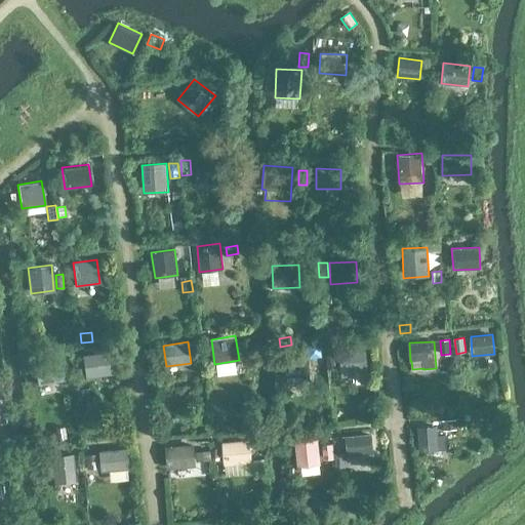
[(352,372),(368,370),(365,349),(338,352),(342,379),(353,378),(352,372)]
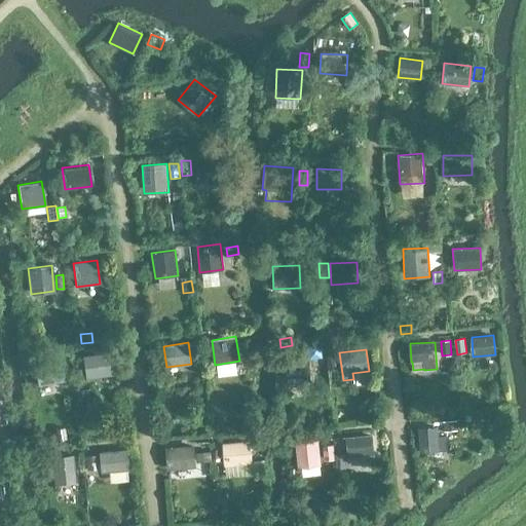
[(114,374),(111,351),(82,355),(85,379),(114,374)]
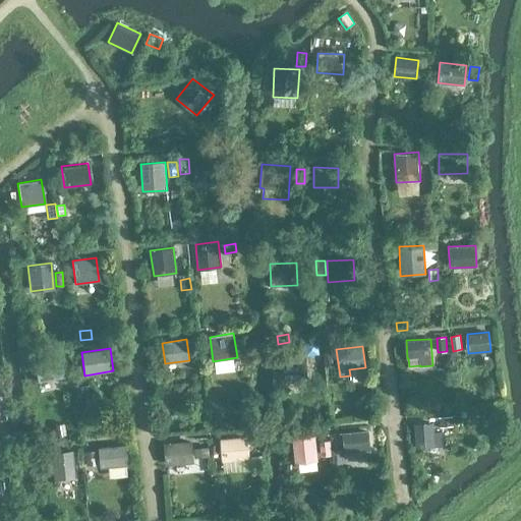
[(334,351),(324,352),(326,366),(336,365),(334,351)]
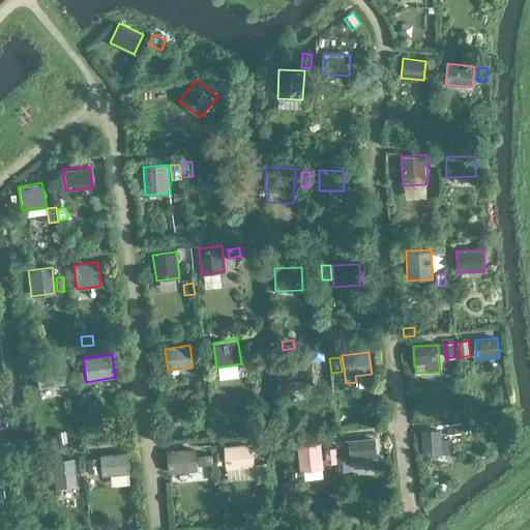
[(313,383),(311,359),(285,361),(287,385),(313,383)]
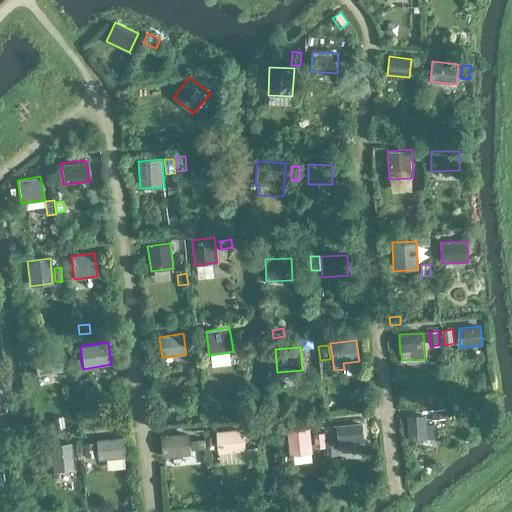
[(62,371),(59,350),(33,354),(36,375),(62,371)]
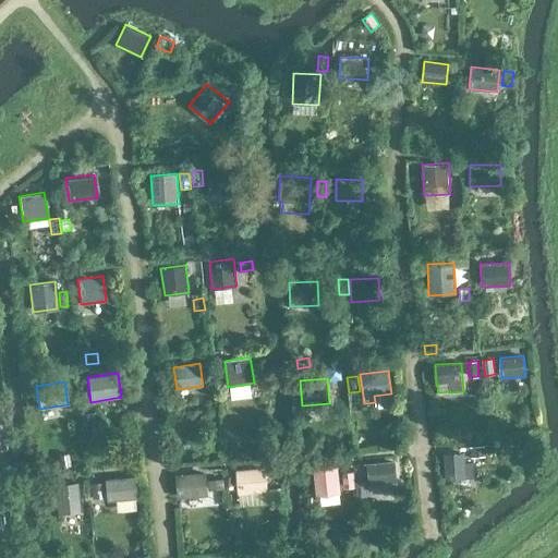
[(217,385),(208,386),(209,397),(218,396),(217,385)]
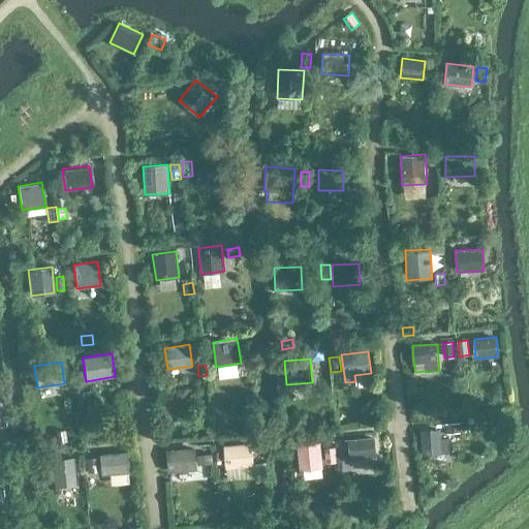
[(90,391),(78,393),(80,403),(92,401),(90,391)]
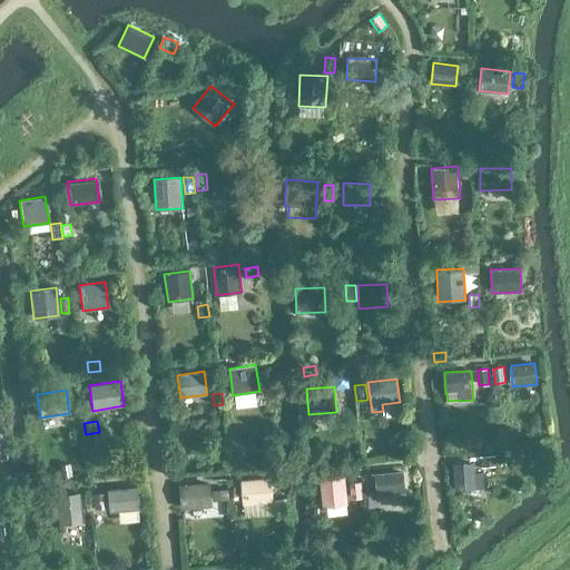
[(495,455),(480,457),(481,468),(495,465),(495,455)]
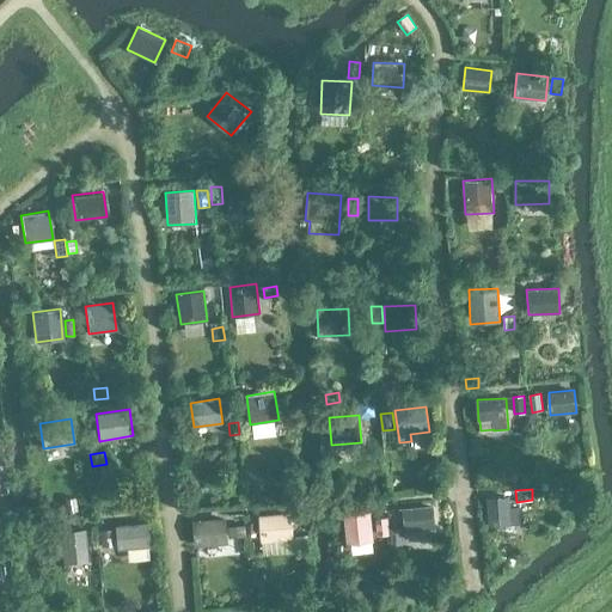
[(261,494),(249,494),(249,505),(261,505),(261,494)]
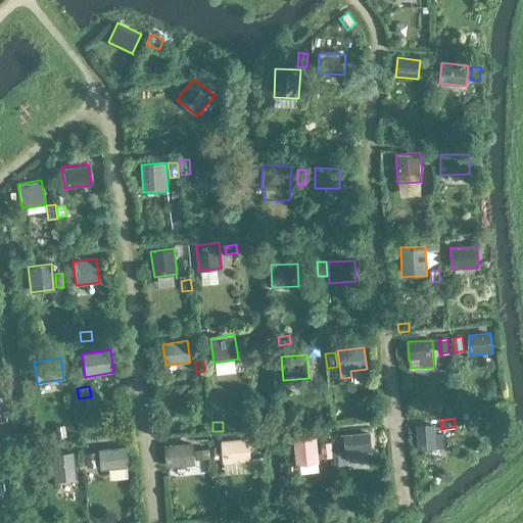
[(445,432),(435,433),(434,424),(416,426),(418,449),(446,446),(445,432)]
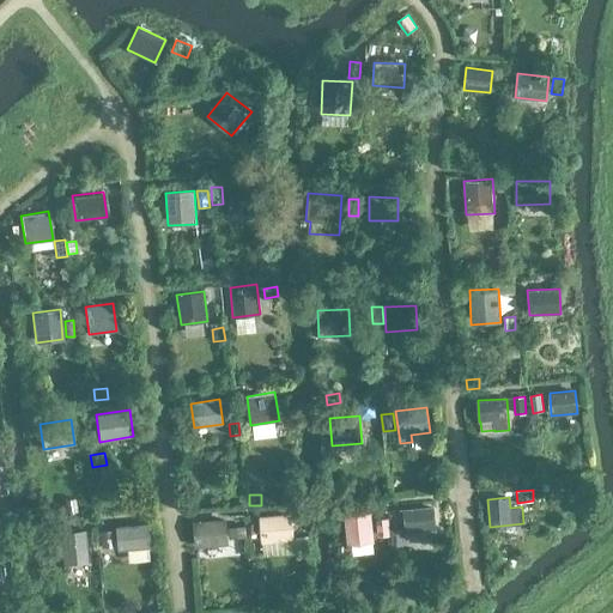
[(74,499),(64,501),(66,513),(77,511),(74,499)]
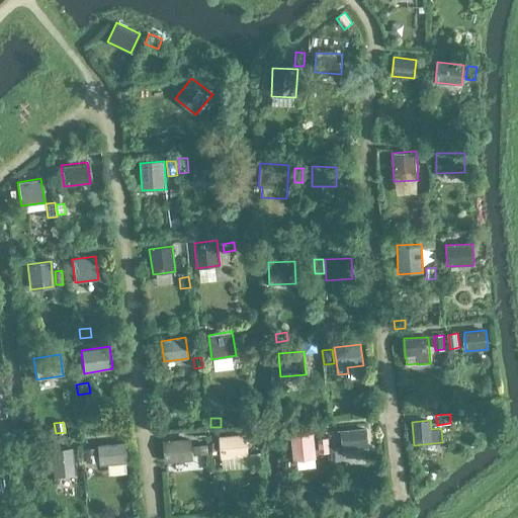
[(343,449),(368,447),(367,428),(341,430),(343,449)]
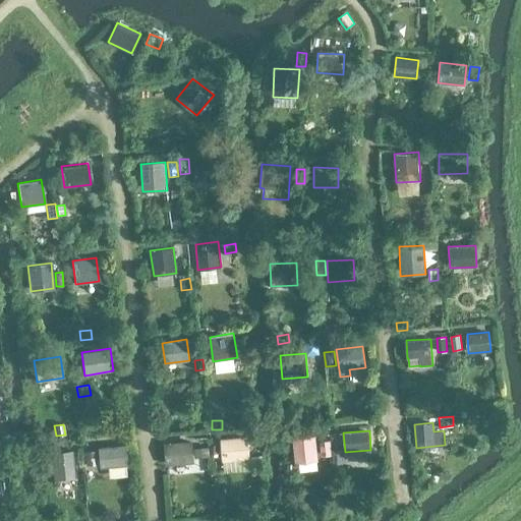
[(319,461),(315,436),(292,438),(295,463),(319,461)]
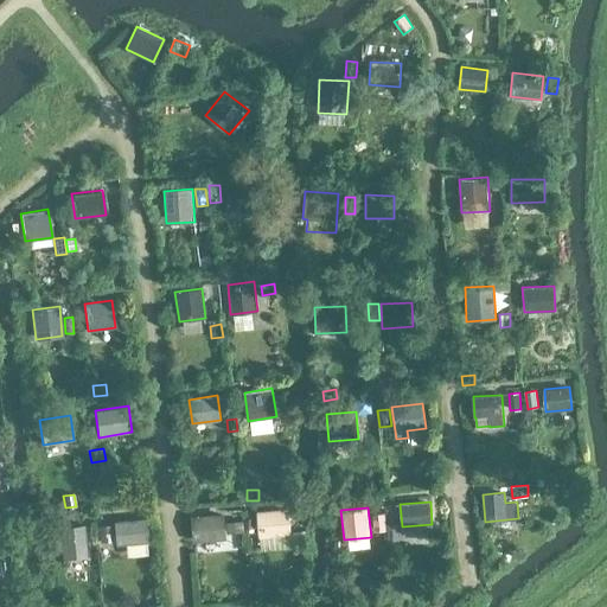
[(292,535),(289,509),(256,512),(259,537),(292,535)]
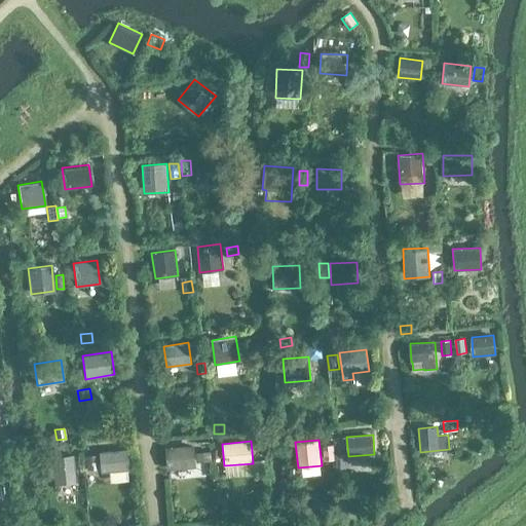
[(194,444),(164,447),(166,470),(196,467),(194,444)]
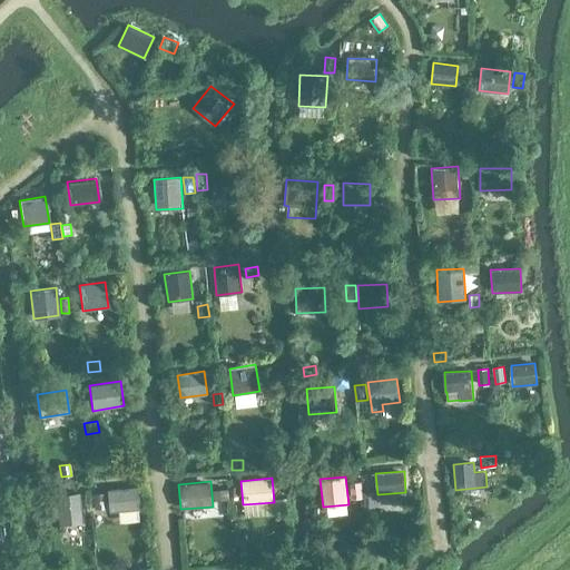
[(362,482),(350,483),(351,499),(363,498),(362,482)]
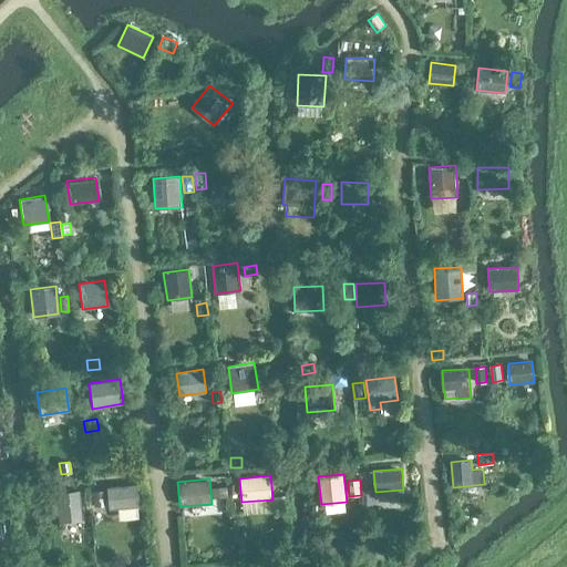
[(238,483),(229,484),(229,496),(238,496),(238,483)]
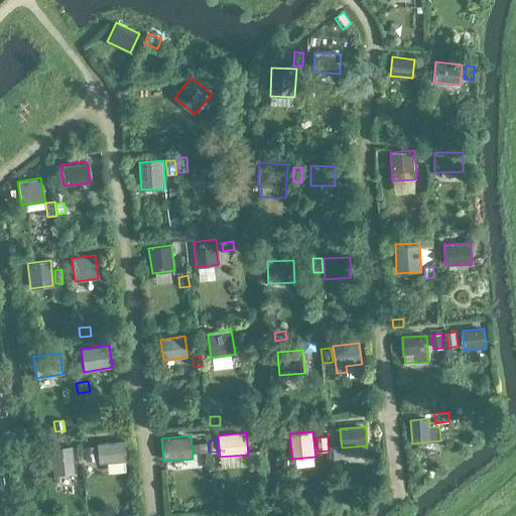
[(125,461),(123,440),(97,443),(99,464),(125,461)]
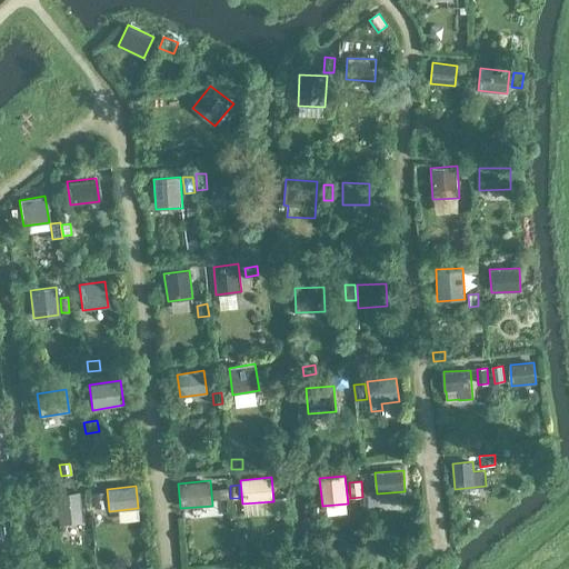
[(228,488),(212,489),(213,500),(229,499),(228,488)]
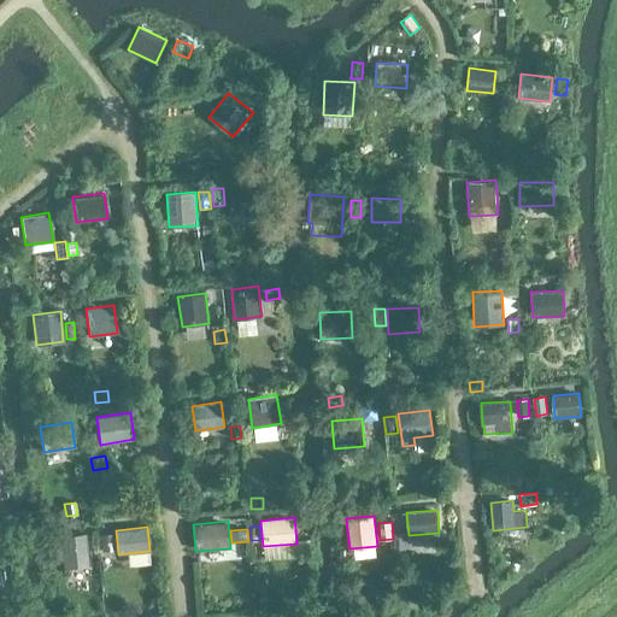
[(405,532),(393,533),(395,550),(406,548),(405,532)]
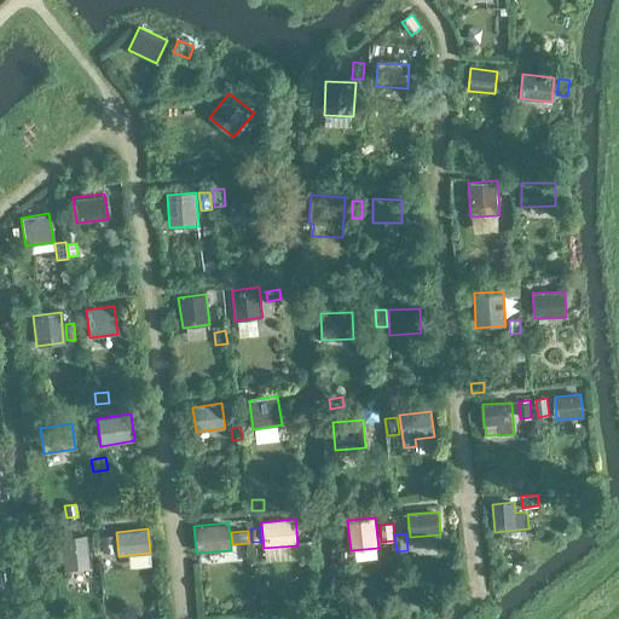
[(88,567),(86,534),(61,537),(63,568),(88,567)]
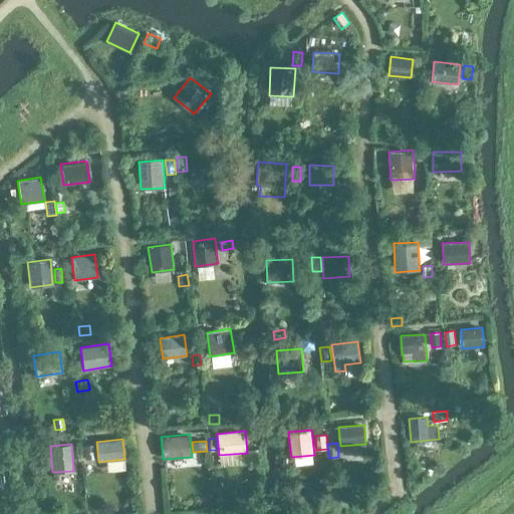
[(93,445),(83,446),(85,459),(94,458),(93,445)]
